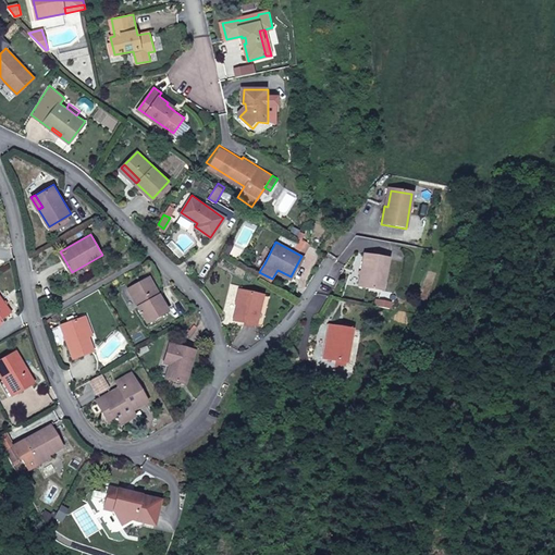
[(387,257),(365,253),(359,284),(381,288),(387,257)]
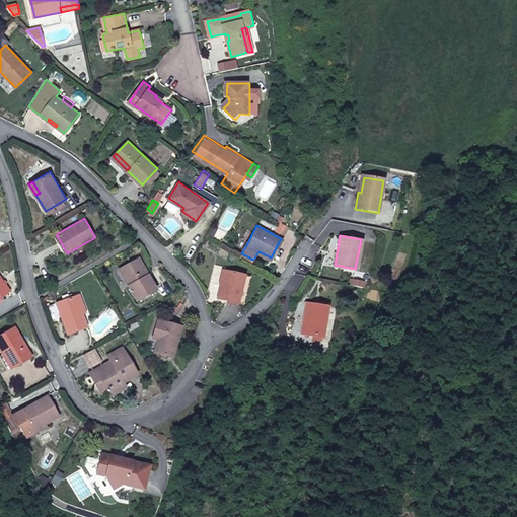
[(253,260),(241,253),(240,256),(251,264),(253,260)]
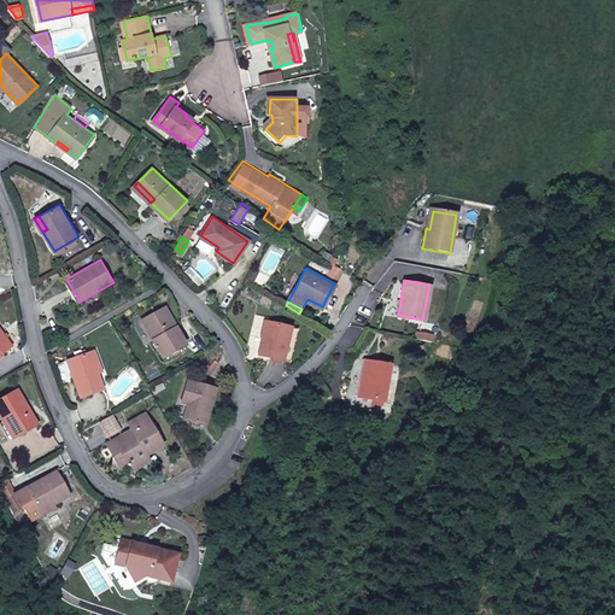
[(164,305),(146,316),(156,335),(152,338),(162,355),(185,341),(164,305)]
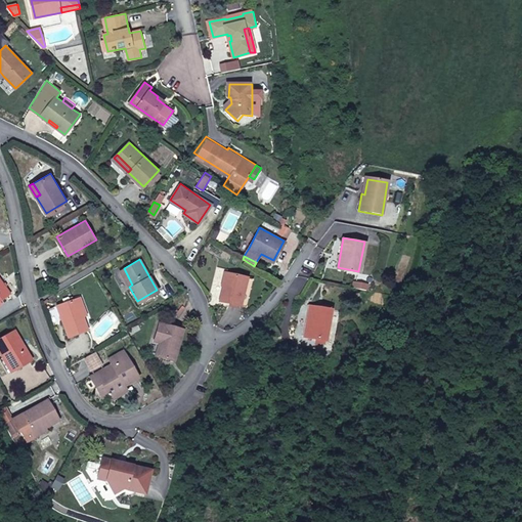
[(132,285),(124,268),(120,270),(129,287),(132,285)]
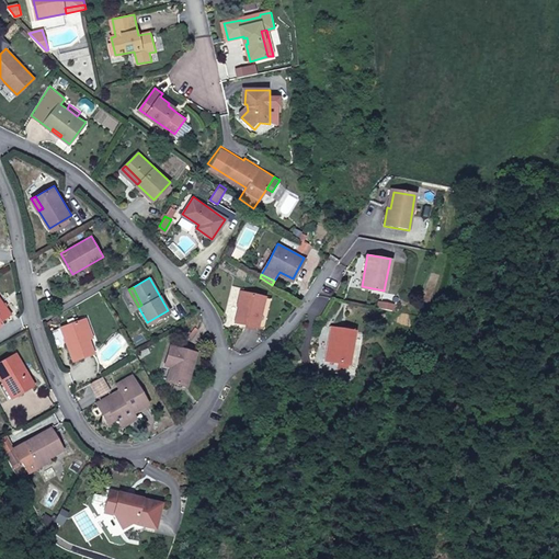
[(266,296),(246,292),(239,321),(260,326),(266,296)]
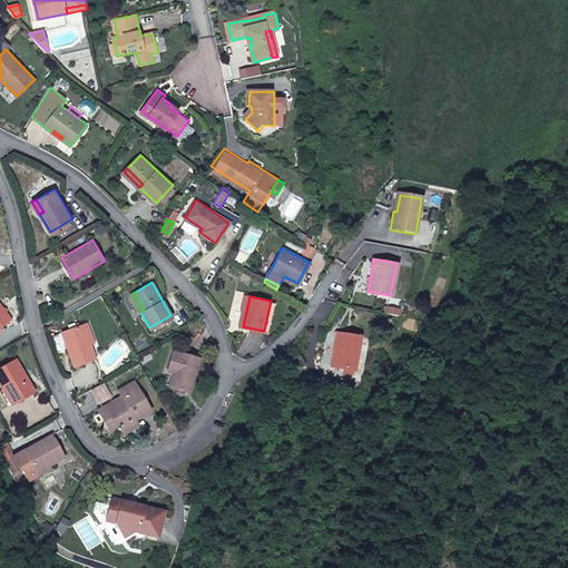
[(0,327),(12,319),(0,301),(0,327)]
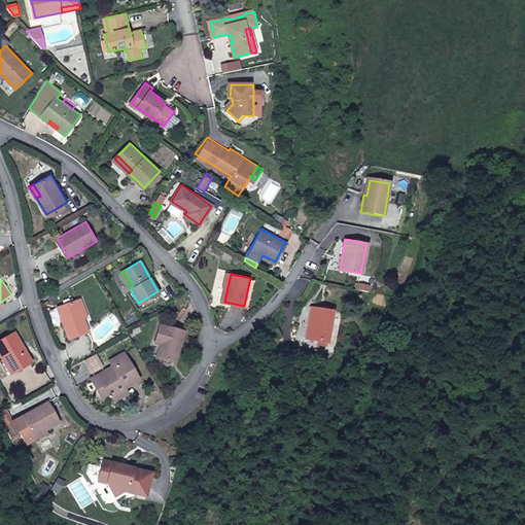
[(249,307),(254,279),(250,278),(244,306),(249,307)]
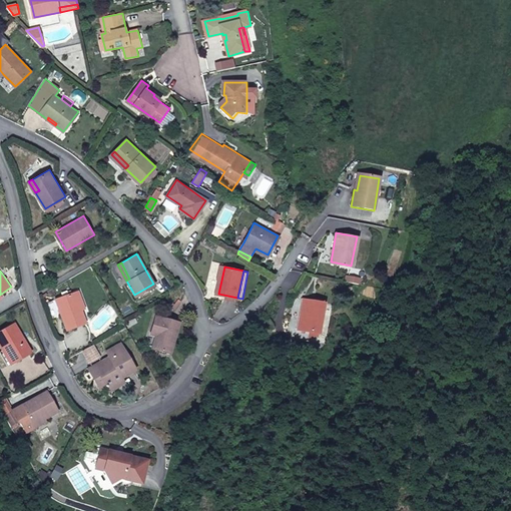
[(75,291),(81,308),(85,306),(79,289),(75,291)]
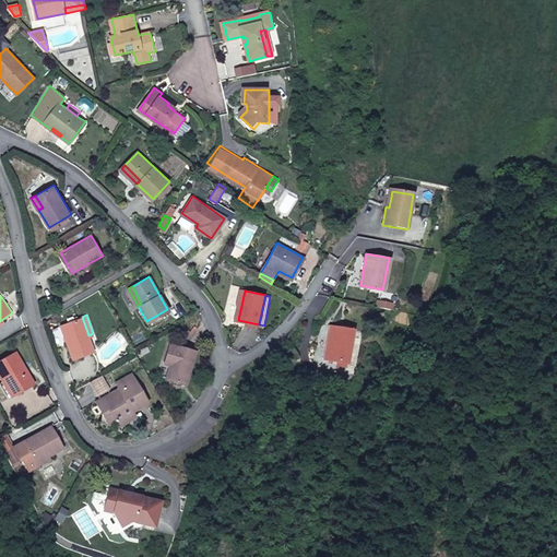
[(94,351),(89,335),(82,317),(61,324),(73,357),(94,351)]
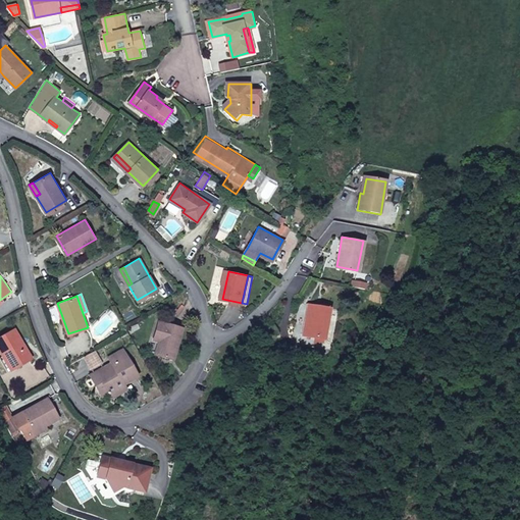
[(308,302),(300,344),(311,346),(314,333),(325,335),(331,307),(308,302)]
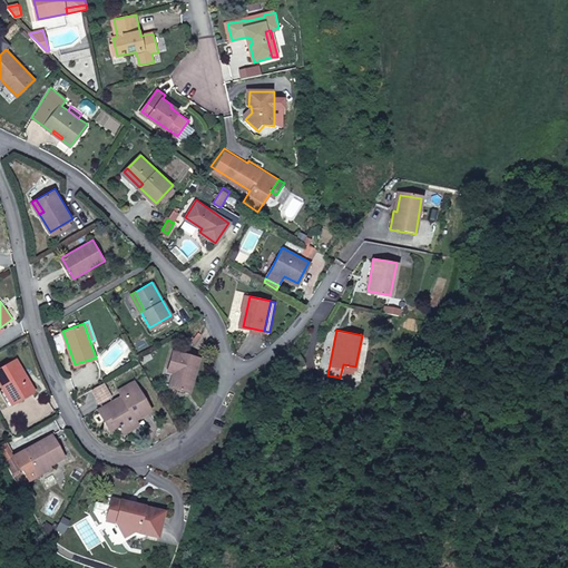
[(174,350),(168,368),(175,369),(174,372),(169,387),(189,392),(199,358),(174,350)]
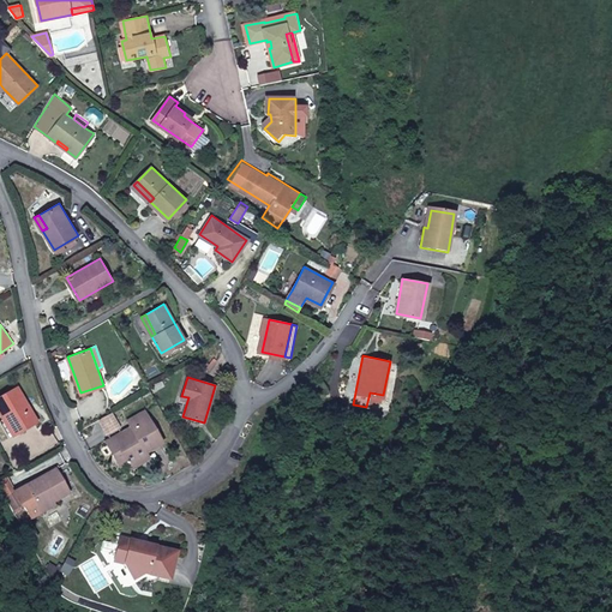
[(0,395),(0,408),(10,424),(12,421),(21,435),(42,423),(19,385),(0,395)]
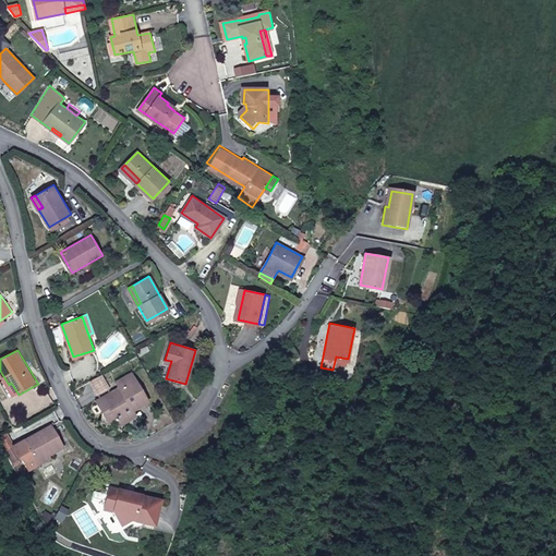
[(118,381),(121,387),(124,395),(118,399),(116,395),(103,401),(107,410),(110,408),(117,420),(119,424),(136,414),(134,411),(149,402),(133,373),(118,381)]
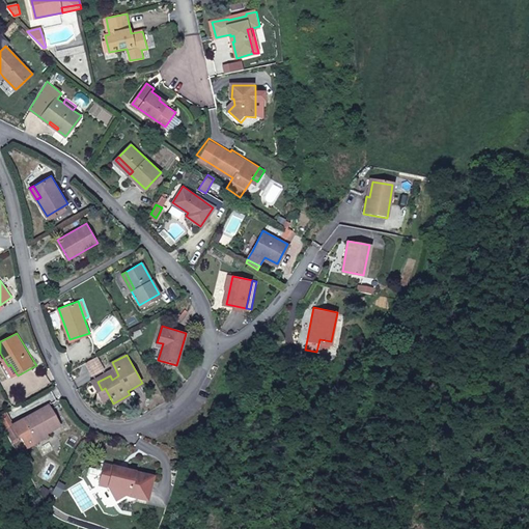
[(10,364),(8,366),(15,378),(18,376),(10,364)]
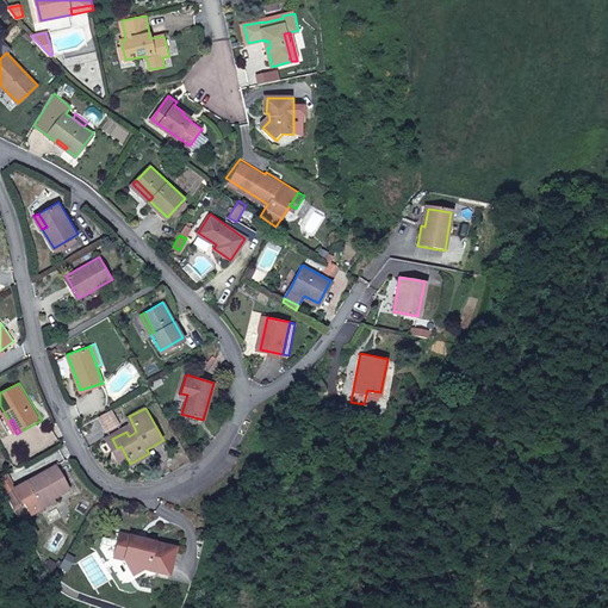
[(136,432),(132,423),(105,438),(119,464),(128,459),(121,446),(117,448),(112,439),(126,432),(129,436),(136,432)]
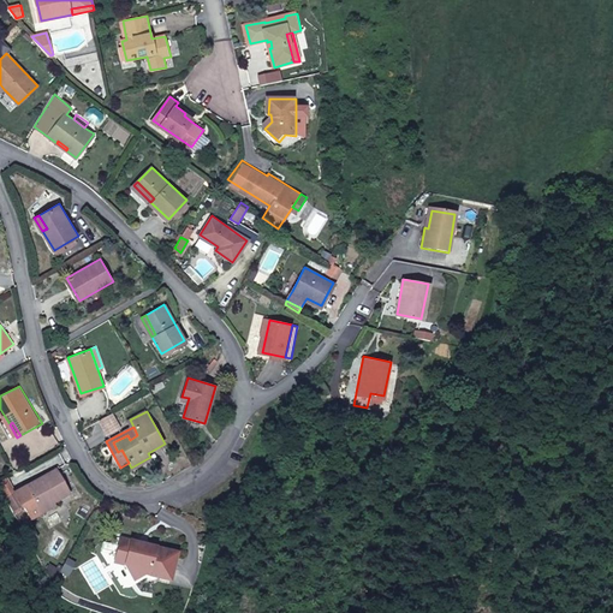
[(34,521),(35,519),(58,506),(60,509),(77,500),(59,469),(17,492),(34,521)]
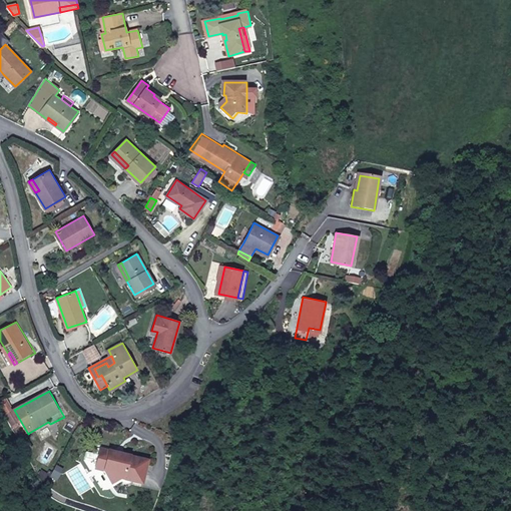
[(7,398),(0,402),(0,404),(7,416),(14,411),(14,410),(7,398)]
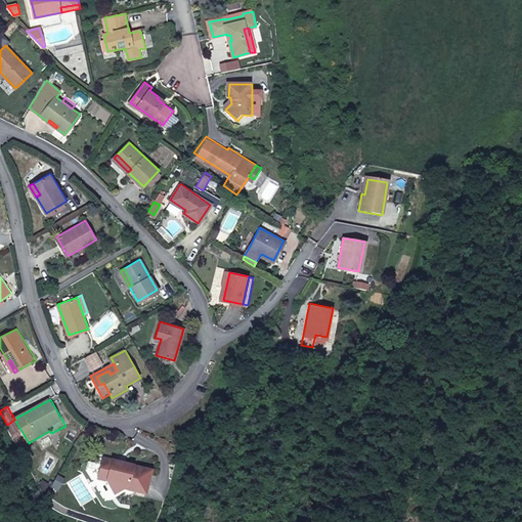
[(7,425),(13,435),(20,431),(14,420),(7,425)]
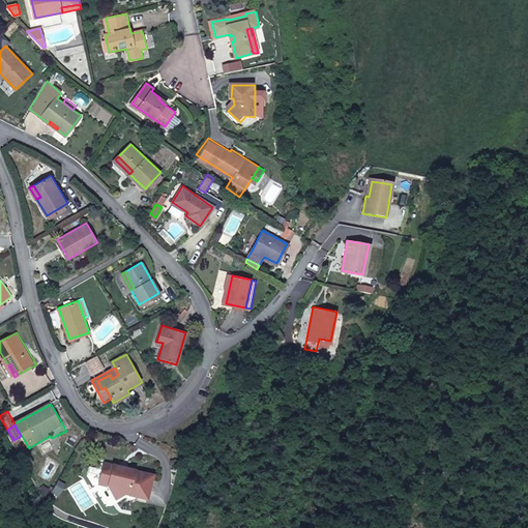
[(50,436),(30,447),(36,458),(56,446),(52,438),(50,436)]
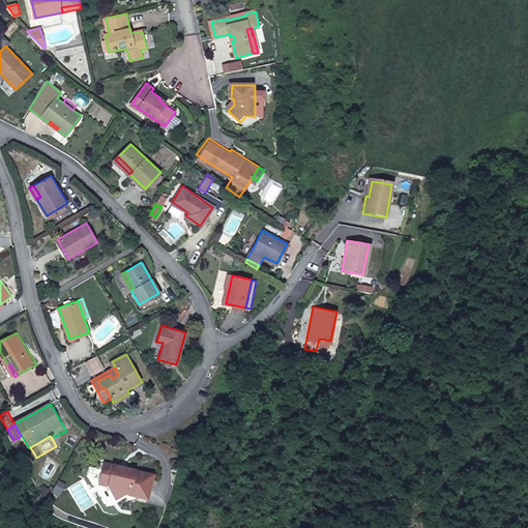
[(154,475),(104,461),(101,467),(99,476),(108,478),(106,485),(114,499),(124,494),(147,500),(154,475)]
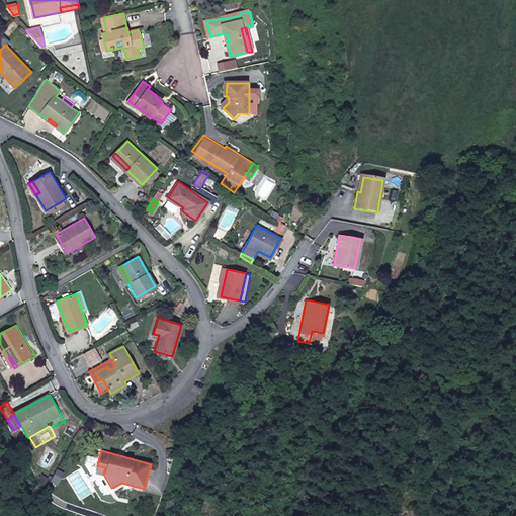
[(99,456),(87,452),(84,461),(97,465),(99,456)]
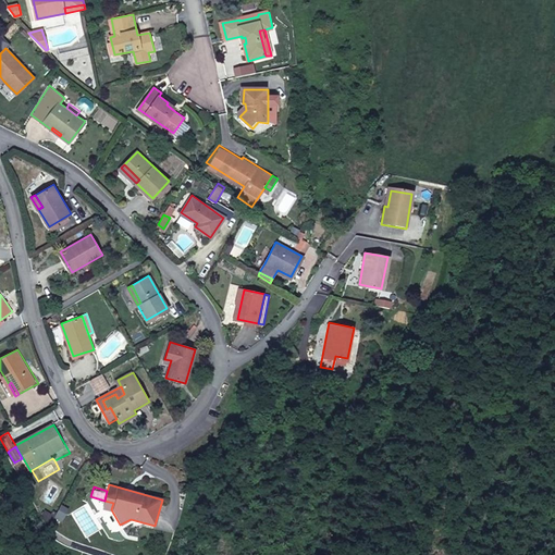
[(113,503),(105,501),(102,506),(111,509),(113,503)]
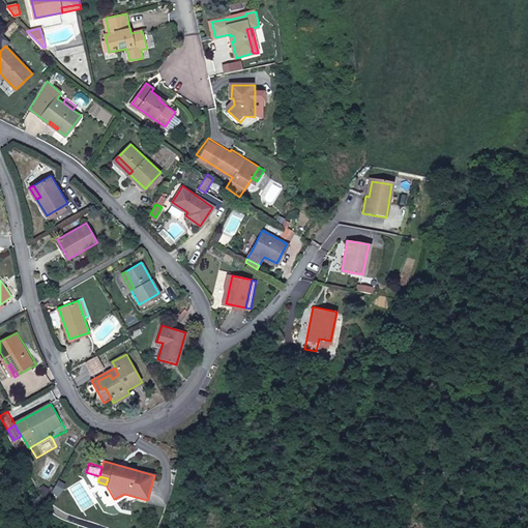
[(62,478),(56,490),(62,493),(68,482),(62,478)]
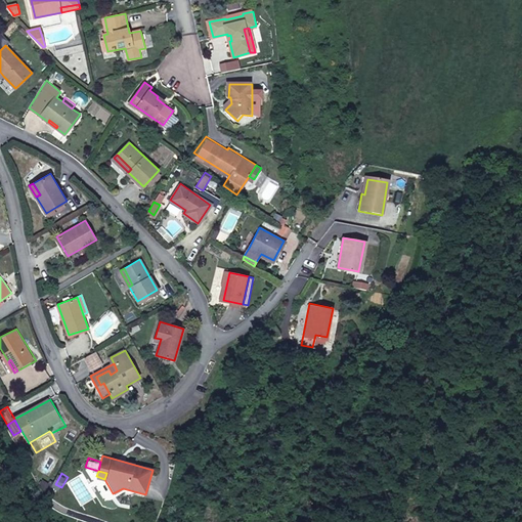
[(46,478),(41,483),(48,495),(55,484),(46,478)]
